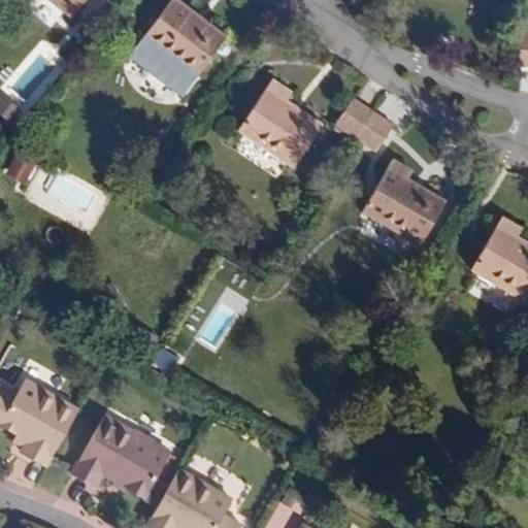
[(54,0),(70,14),(81,0),(54,0)]
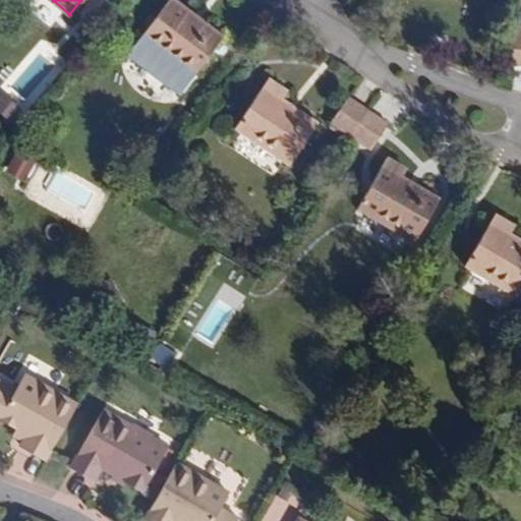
[(181,94),(224,37),(175,0),(167,0),(127,53),(181,94)]
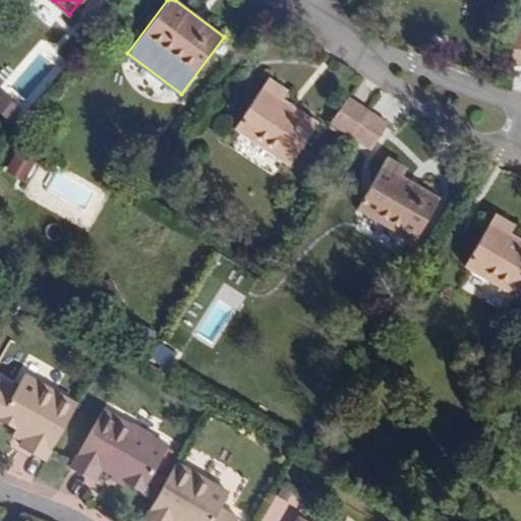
[(316,123),(282,99),(287,92),(268,78),(236,124),(291,162),(316,123)]
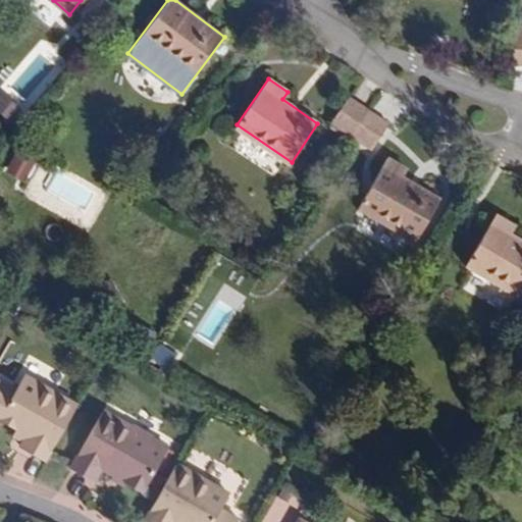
[(0,112),(17,120),(25,104),(0,91),(0,112)]
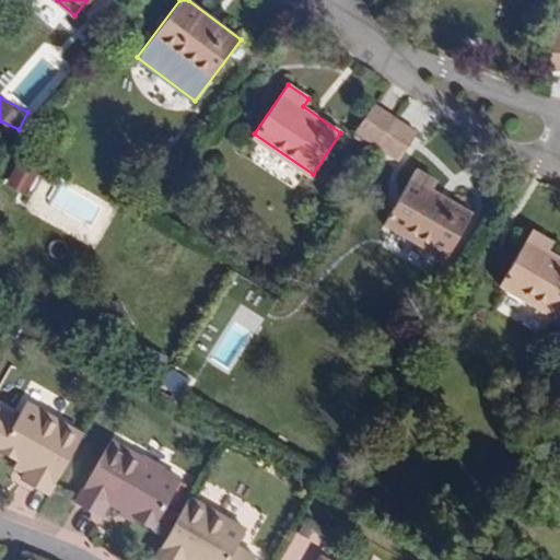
[(377,147),(397,118),(375,103),(356,131),(377,147)]
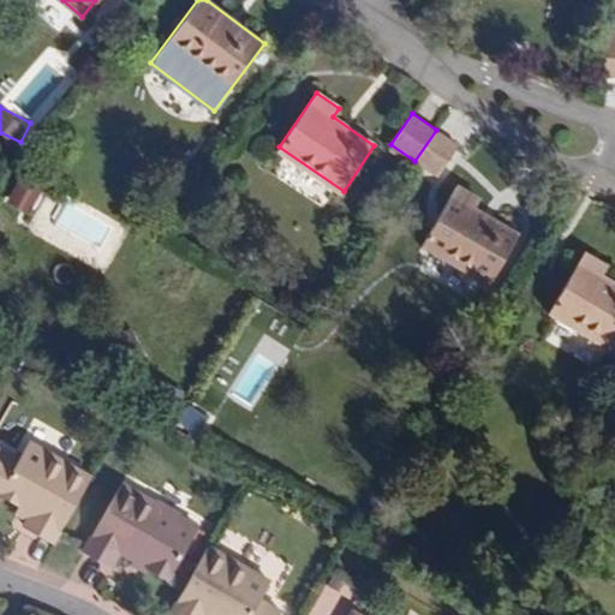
[(439,177),(459,144),(436,130),(415,161),(439,177)]
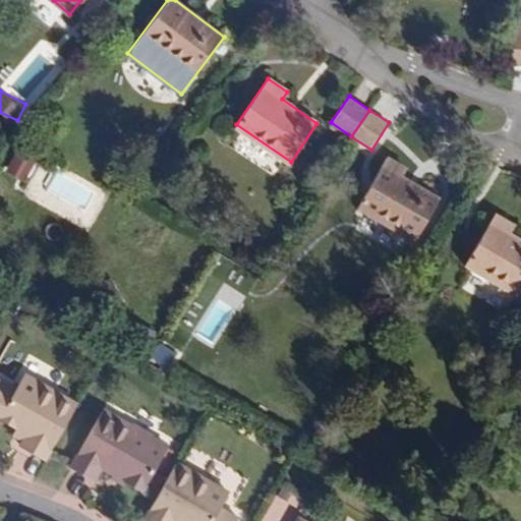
[(15,149),(3,171),(25,183),(38,162),(15,149)]
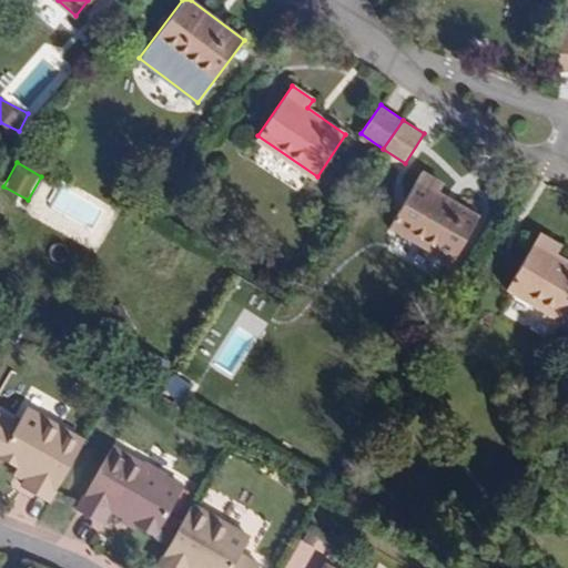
[(453,261),(479,215),(439,193),(444,184),(422,171),(391,224),(453,261)]
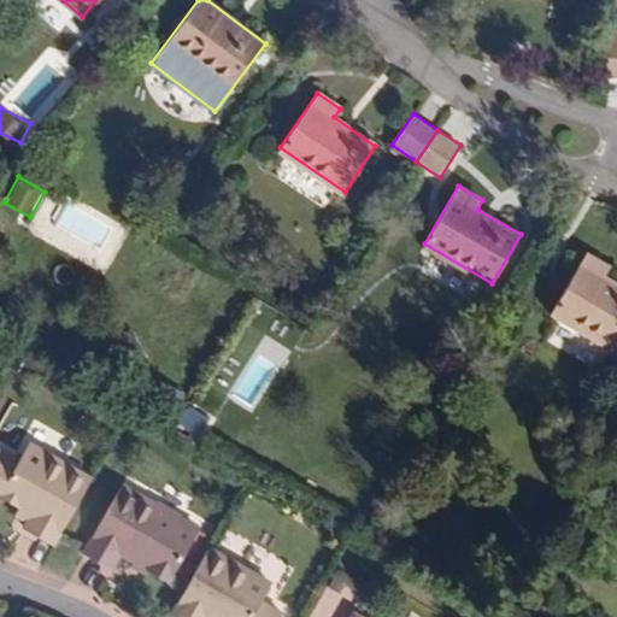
[(616,348),(616,283),(605,277),(610,268),(586,253),(552,312),(616,348)]
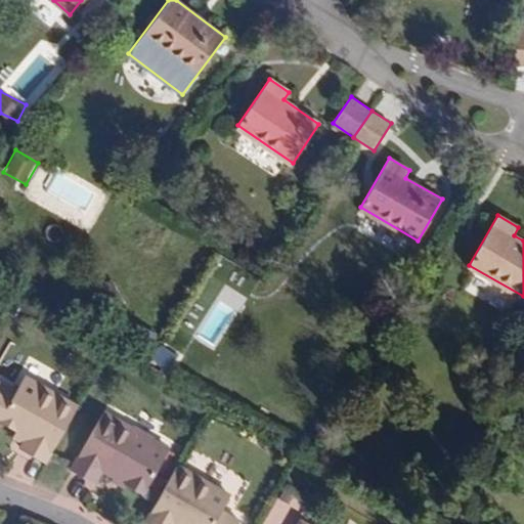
[(161,344),(153,362),(173,372),(181,354),(161,344)]
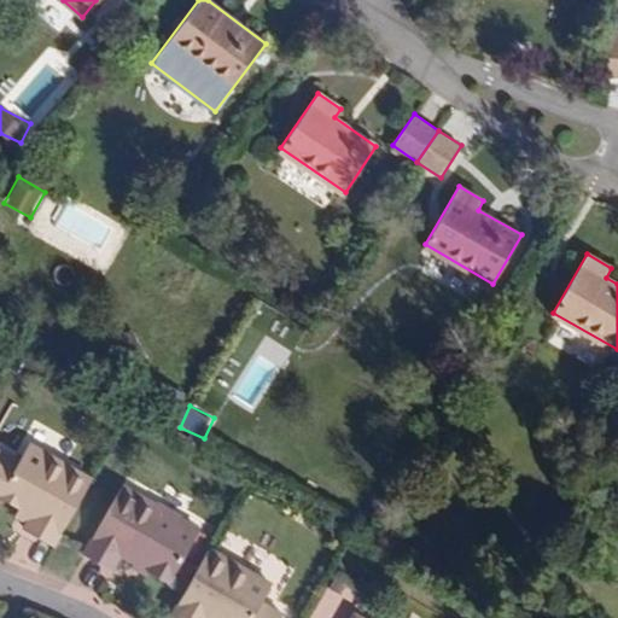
[(29,530),(58,547),(95,481),(34,445),(24,464),(3,452),(0,455),(0,495),(24,509),(23,512),(35,519),(29,530)]
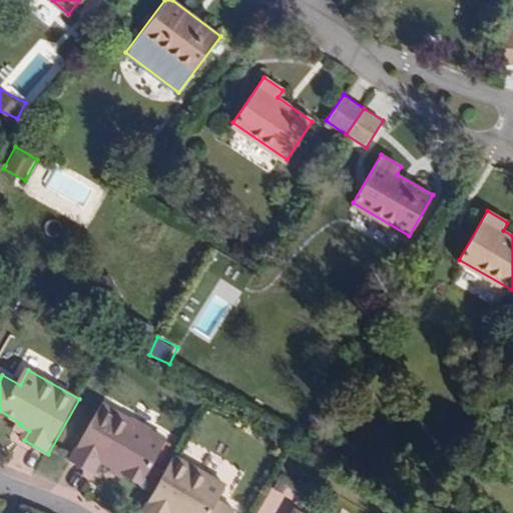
[(144,484),(169,441),(153,432),(154,431),(133,419),(133,421),(105,405),(73,460),(97,474),(104,461),(144,484)]
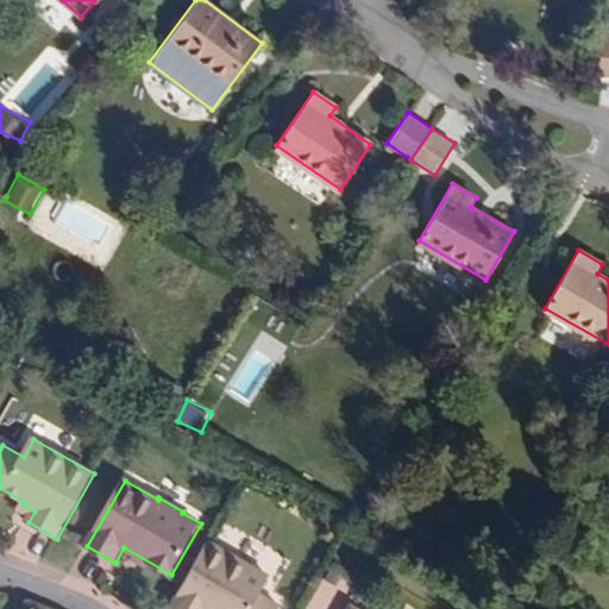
[(211,542),(174,607),(177,608),(280,608),(282,607),(262,595),(271,577),(211,542)]
